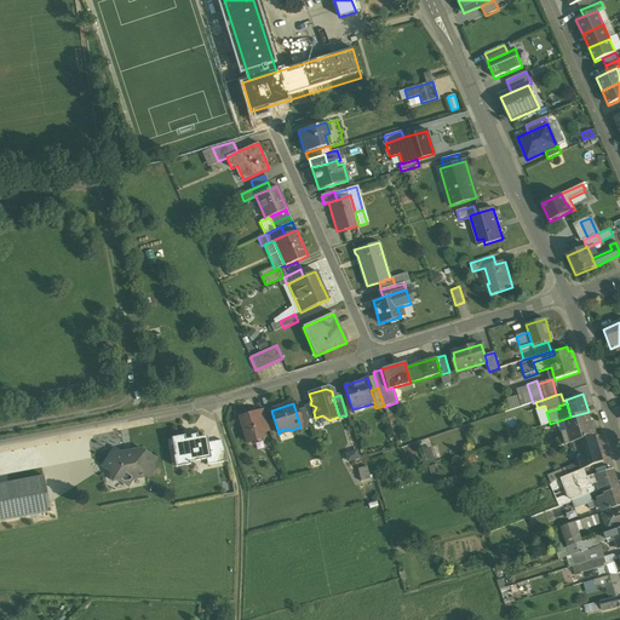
[(304,408),(296,411),(300,428),(302,430),(310,428),(304,408)]
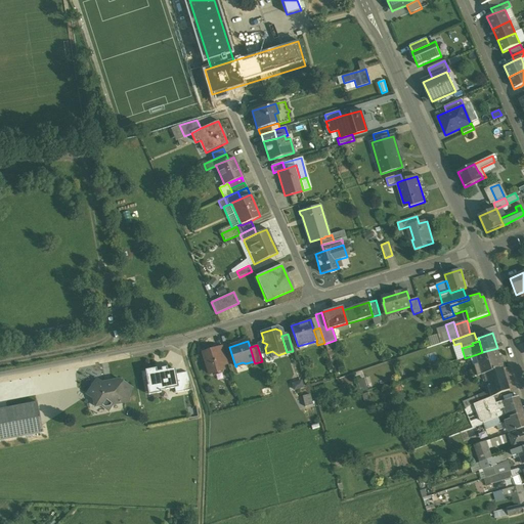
[(217,348),(202,353),(209,375),(223,369),(222,365),(217,350),(217,348)]
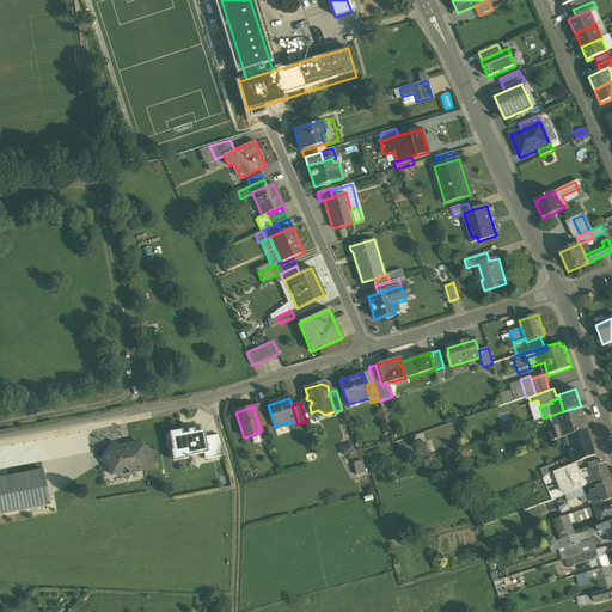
[(267,424),(261,407),(254,409),(259,427),(267,424)]
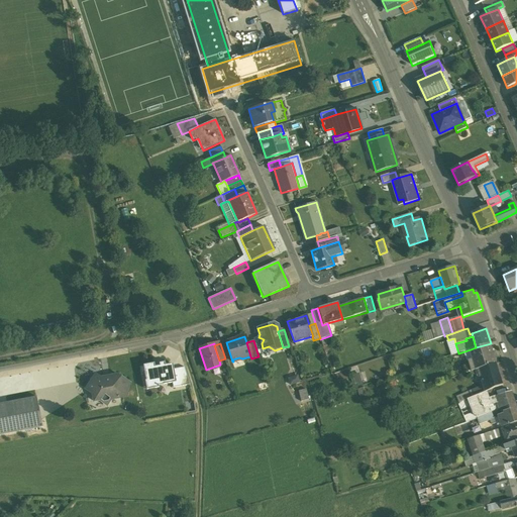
[(476,347),(471,349),(474,360),(470,362),(473,371),(476,370),(481,369),(497,364),(491,343),(476,347)]
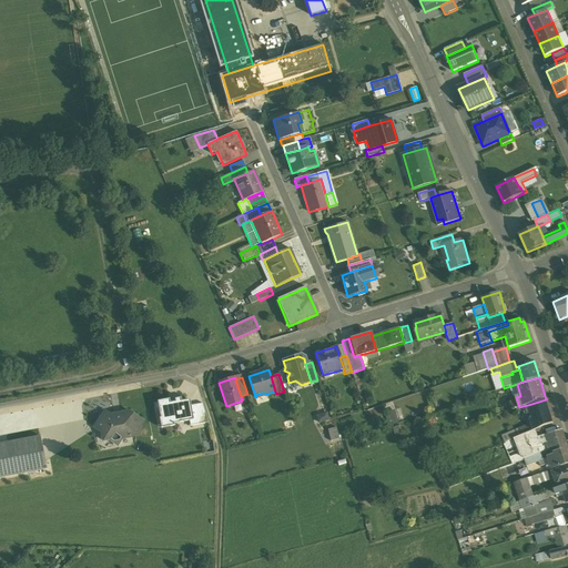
[(181,402),(180,398),(174,399),(175,403),(170,404),(169,399),(156,402),(156,403),(159,412),(160,418),(159,418),(161,428),(174,426),(173,424),(189,421),(193,421),(190,406),(189,401),(181,402)]
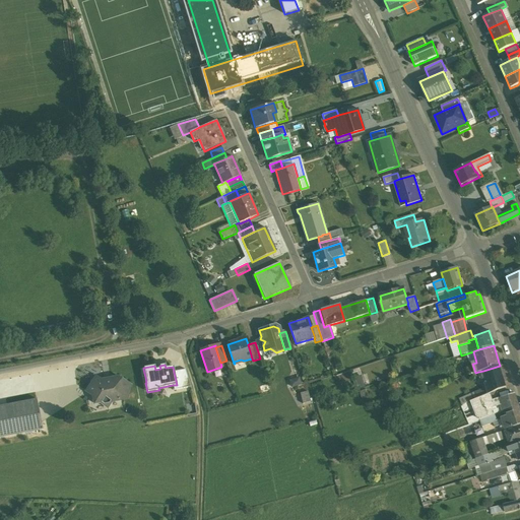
[(500,366),(483,371),(488,382),(485,383),(485,384),(488,388),(489,394),(490,394),(506,387),(500,366)]
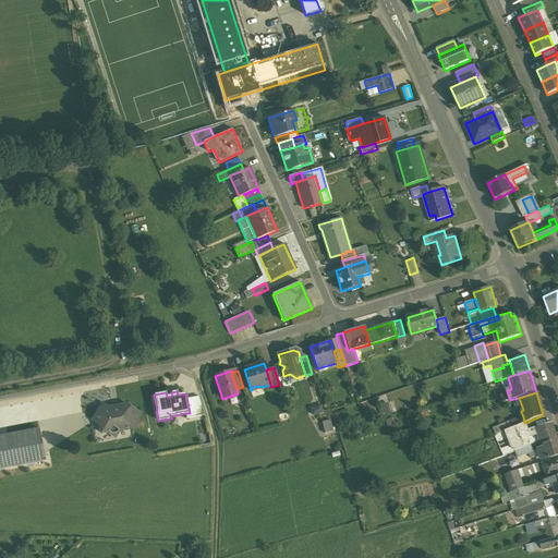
[(198,397),(186,399),(190,413),(185,413),(186,419),(205,415),(198,397)]
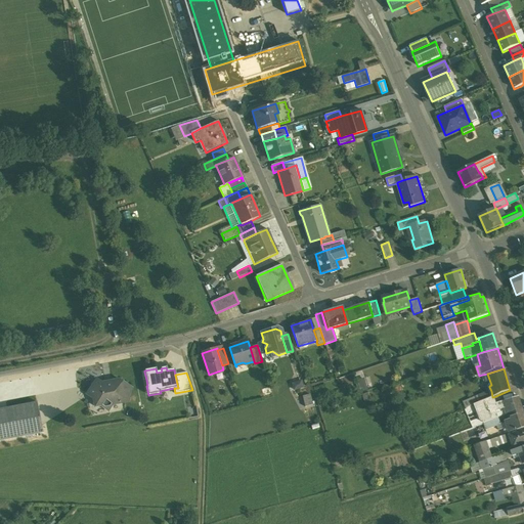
[(487,374),(482,375),(484,383),(485,383),(487,387),(489,387),(489,386),(491,385),(487,374)]
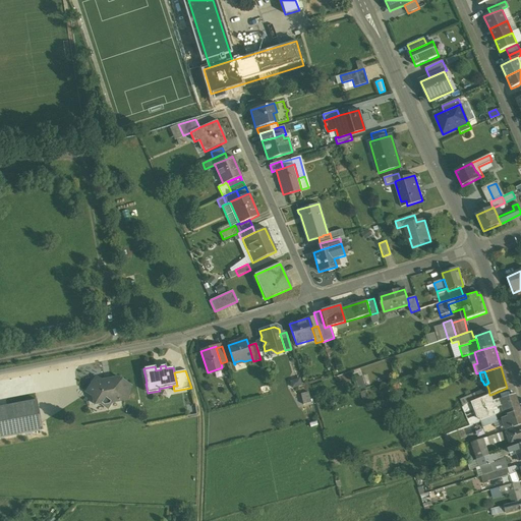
[(361,375),(354,377),(357,390),(364,388),(361,375)]
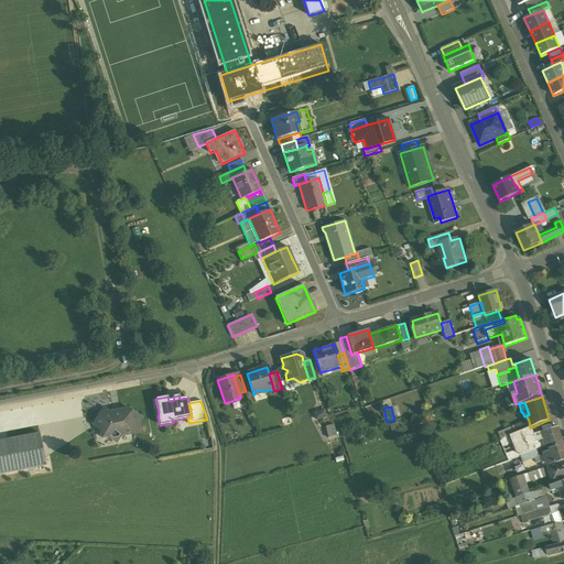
[(141,419),(129,410),(121,412),(120,414),(112,415),(104,410),(94,424),(100,429),(102,438),(109,437),(116,442),(120,435),(137,432),(136,426),(141,419)]
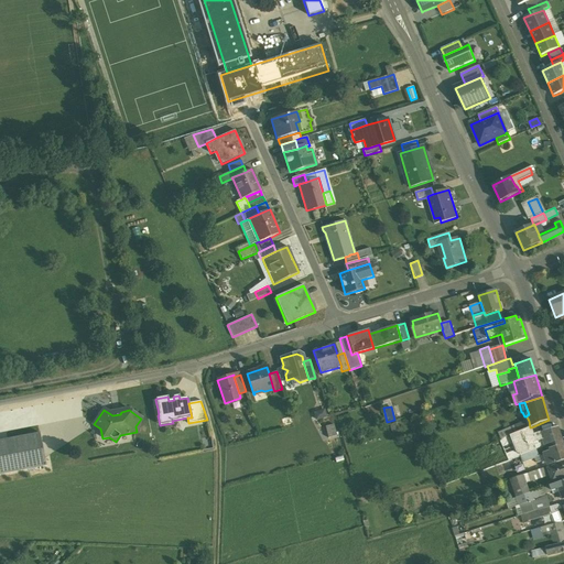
[(529,421),(510,429),(513,435),(530,427),(529,421)]
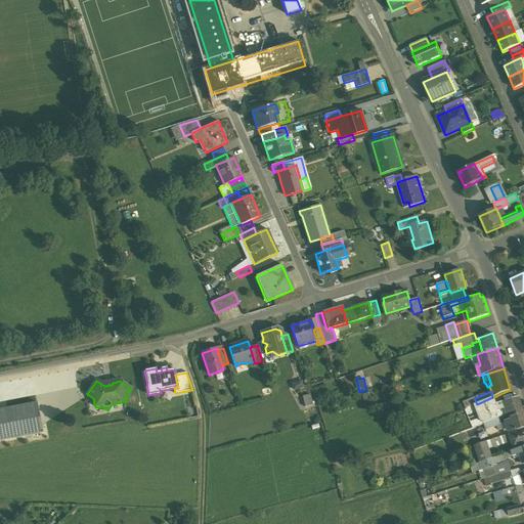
[(301,395),(304,406),(312,404),(309,393),(301,395)]
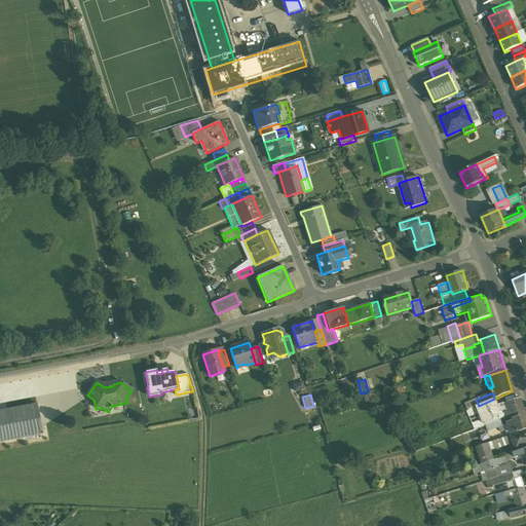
[(370,395),(365,397),(367,404),(373,402),(370,395)]
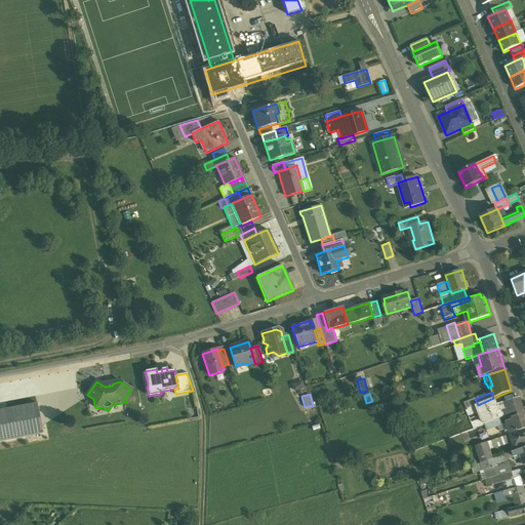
[(520,397),(503,403),(506,409),(508,415),(511,414),(524,410),(520,397)]
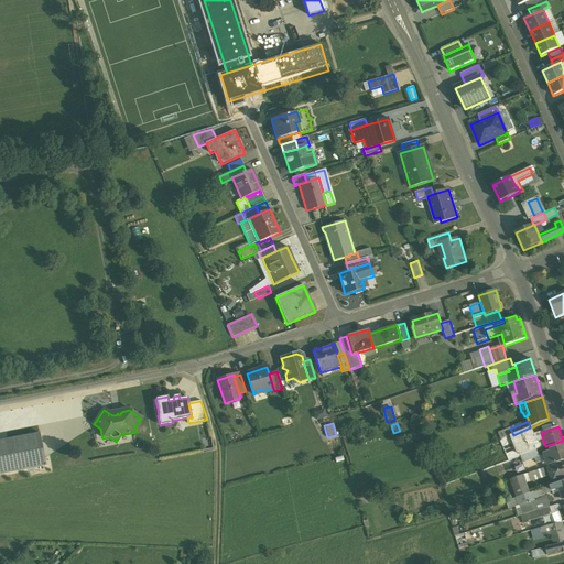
[(530,427),(513,435),(521,455),(532,451),(537,449),(533,443),(543,440),(541,433),(534,435),(531,427),(530,427)]
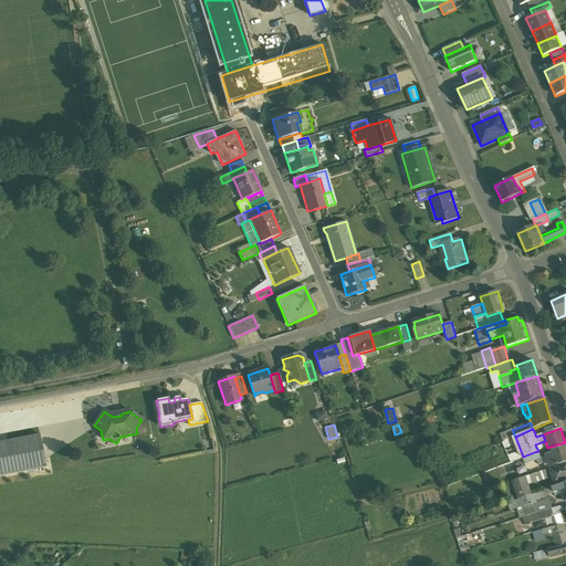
[(512,430),(501,435),(503,441),(515,437),(512,430)]
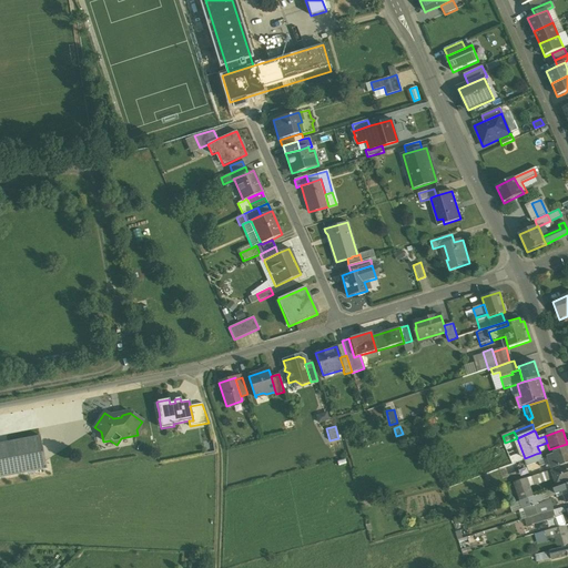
[(40,436),(0,443),(0,478),(47,469),(40,436)]
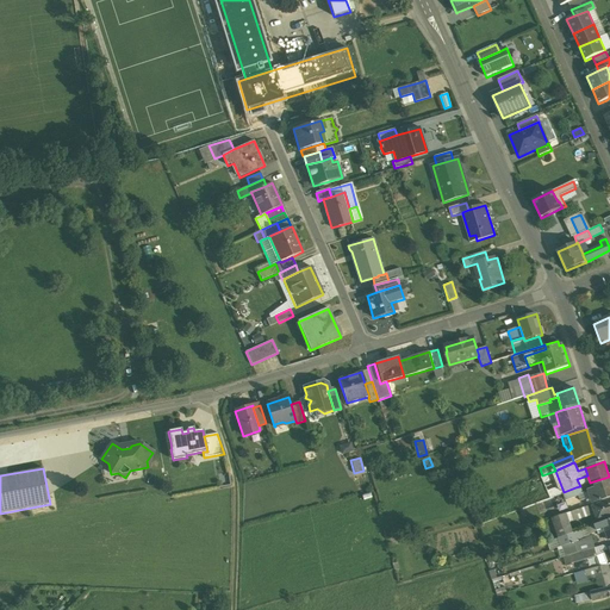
[(609,480),(609,477),(593,481),(596,487),(590,490),(595,503),(601,502),(609,498),(609,480)]
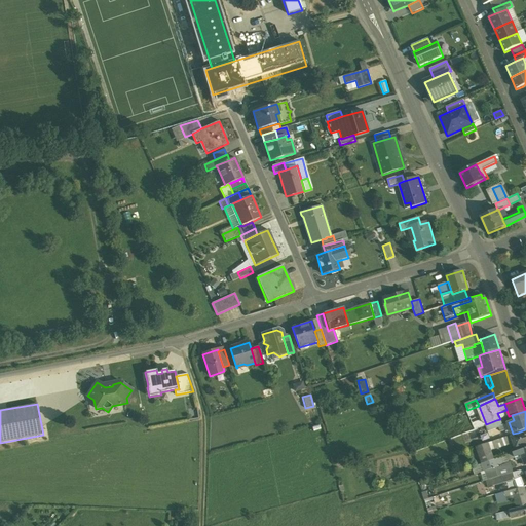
[(486,424),(485,425),(490,439),(496,437),(493,429),(499,427),(496,420),(486,424)]
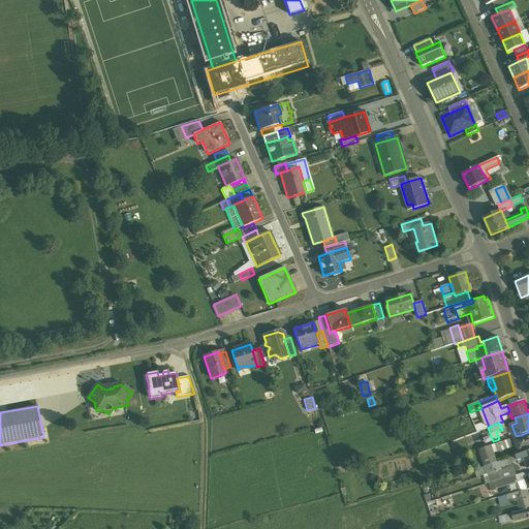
[(528,434),(514,439),(519,453),(528,447),(528,434)]
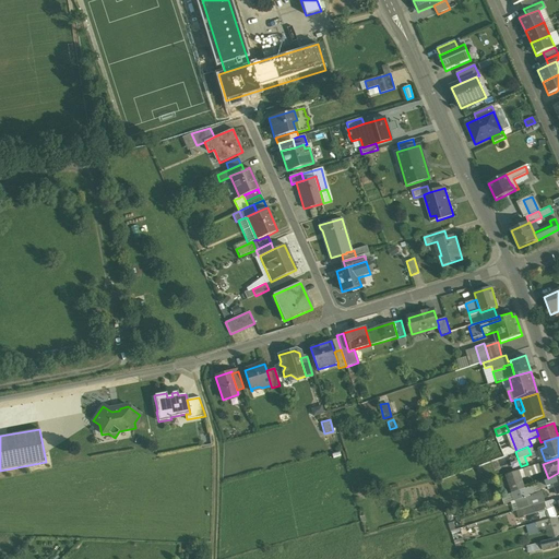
[(530,467),(518,472),(520,479),(533,475),(530,467)]
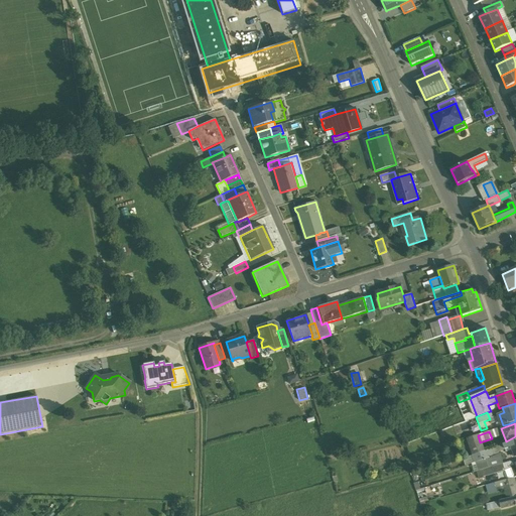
[(480,442),(478,435),(468,438),(474,455),(483,452),(480,442)]
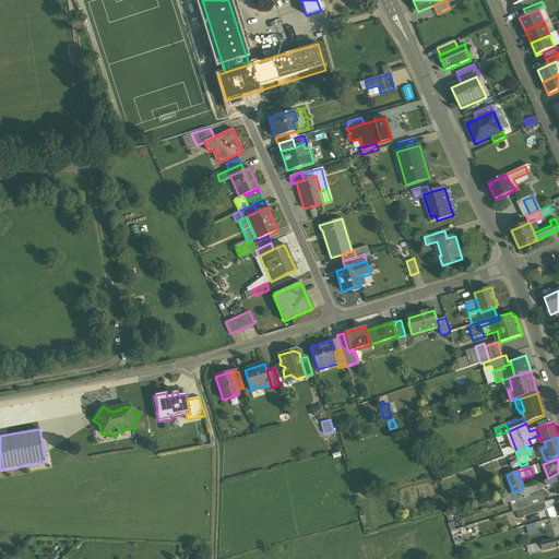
[(558,476),(545,482),(547,487),(554,485),(555,487),(558,485),(558,476)]
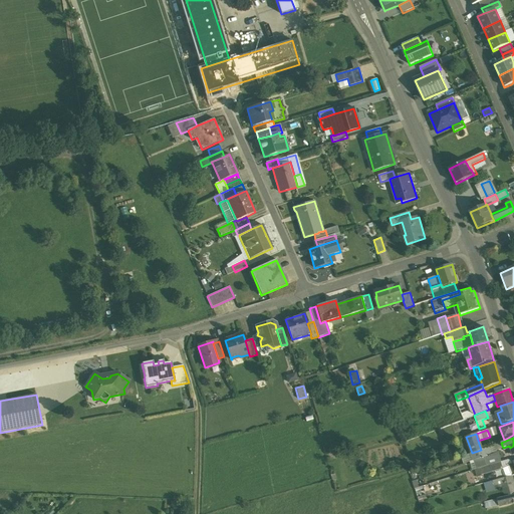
[(481,450),(472,453),(473,457),(474,461),(492,454),(491,449),(493,448),(493,446),(481,450)]
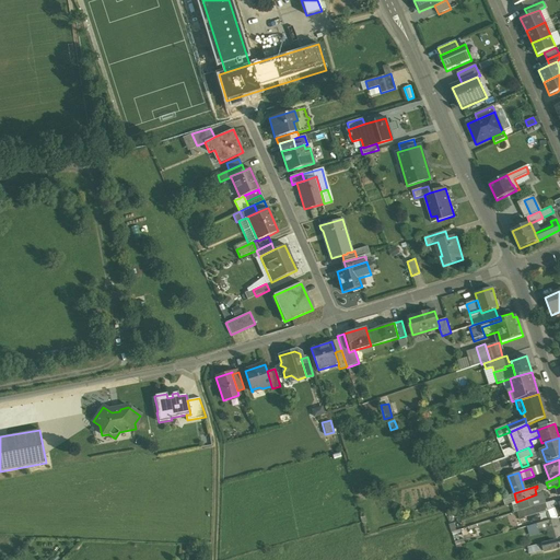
[(536,494),(516,502),(520,511),(523,510),(531,508),(538,505),(545,503),(543,493),(536,494)]
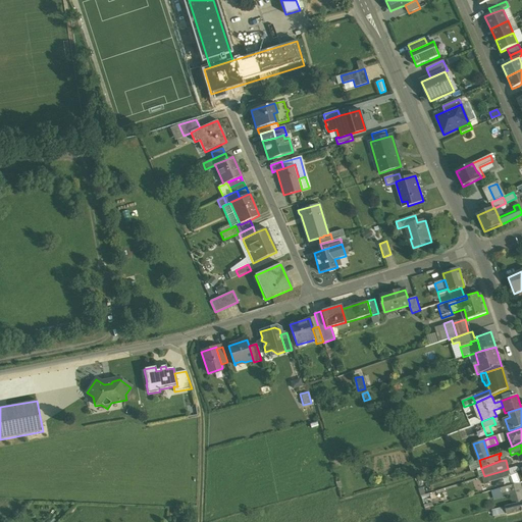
[(508,469),(502,471),(503,478),(506,487),(508,486),(512,485),(508,469)]
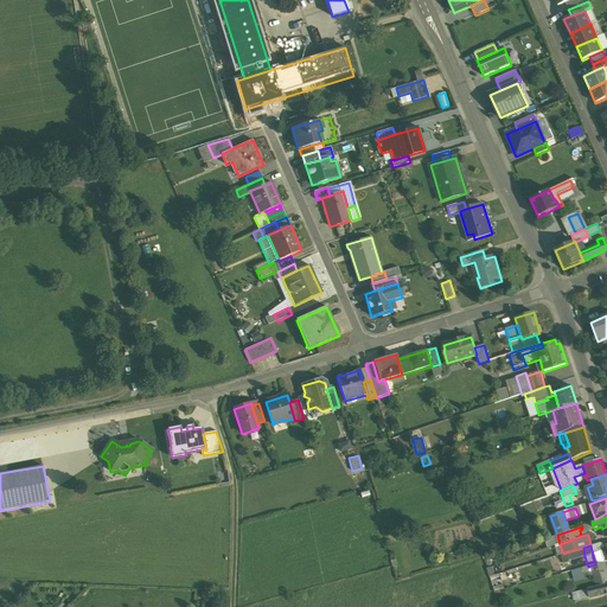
[(575,550),(567,553),(570,564),(582,562),(581,557),(585,556),(583,548),(575,550)]
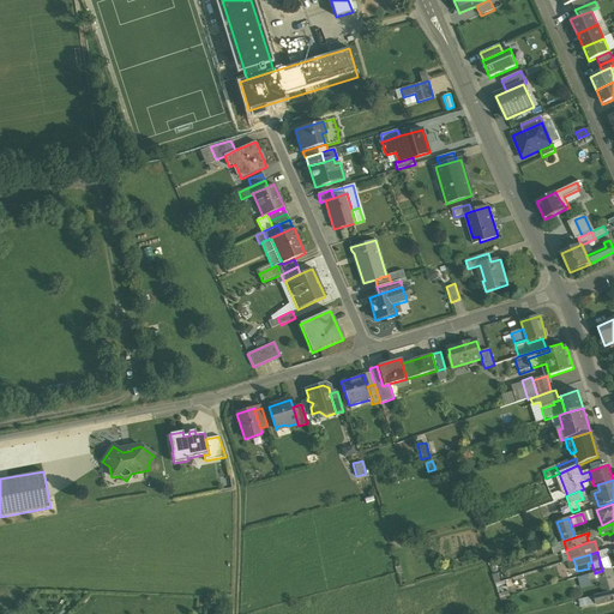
[(613,590),(613,579),(611,569),(602,571),(597,572),(600,582),(603,594),(613,590)]
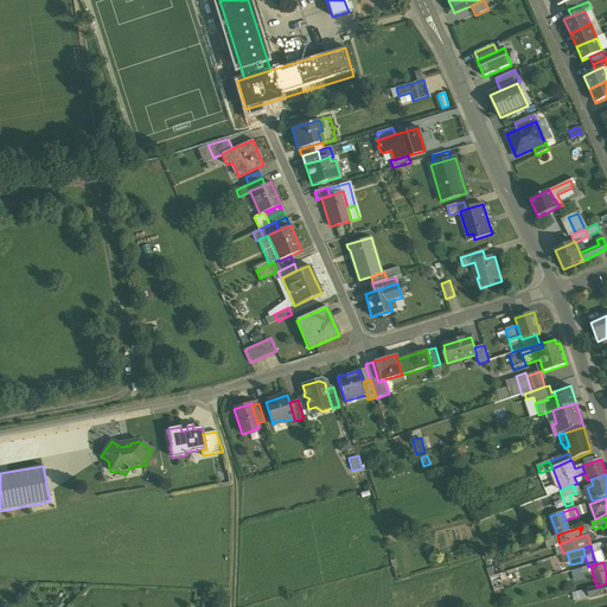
[(588,567),(581,568),(585,577),(593,575),(590,566),(588,567)]
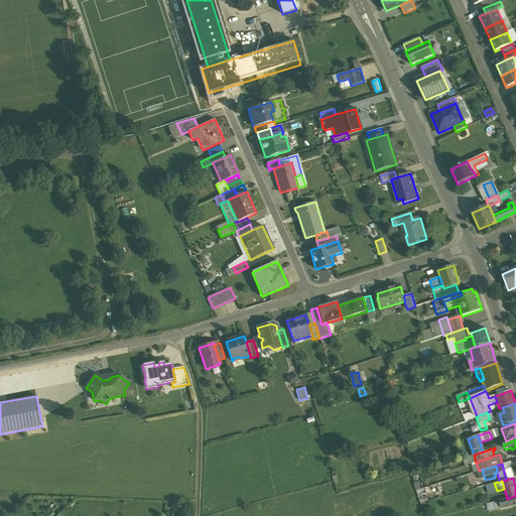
[(424,488),(416,491),(420,504),(428,501),(424,488)]
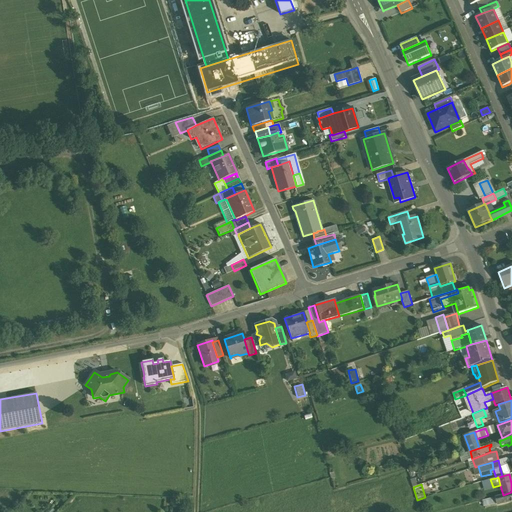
[(511,492),(503,495),(495,497),(497,503),(511,499),(511,492)]
